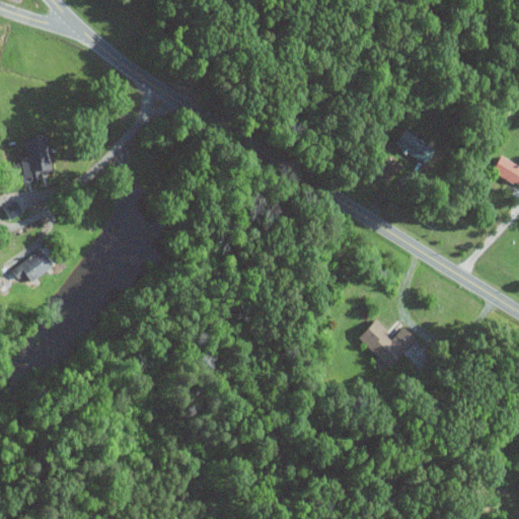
[(429,169),(440,155),(406,130),(395,144),(429,169)]
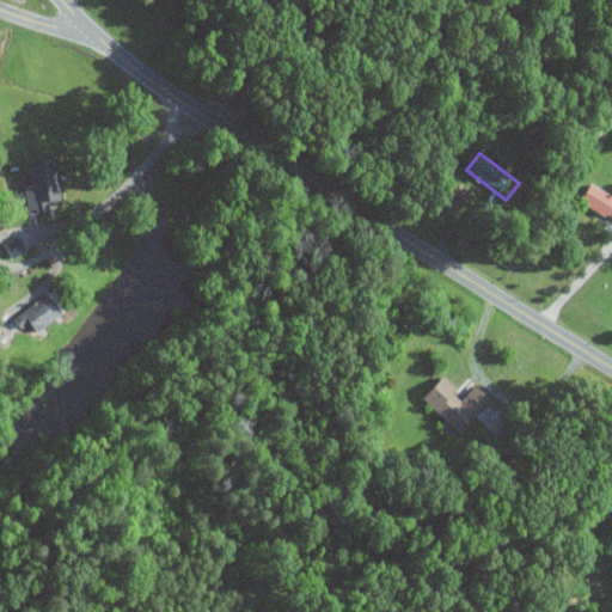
[(25,185),(29,206),(62,199),(55,161),(31,166),(34,184),(25,185)]
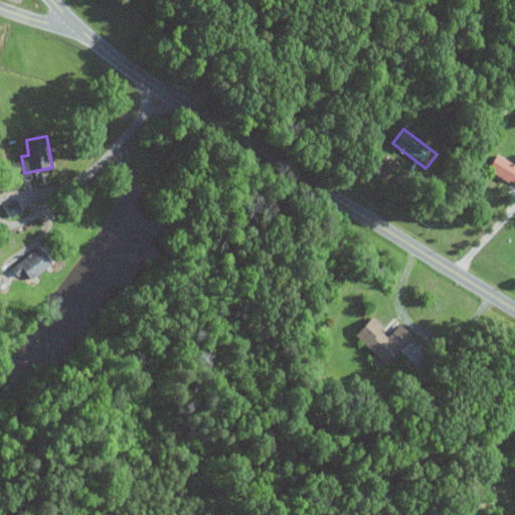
[(514,164),(498,156),(490,171),(514,183),(514,164)]
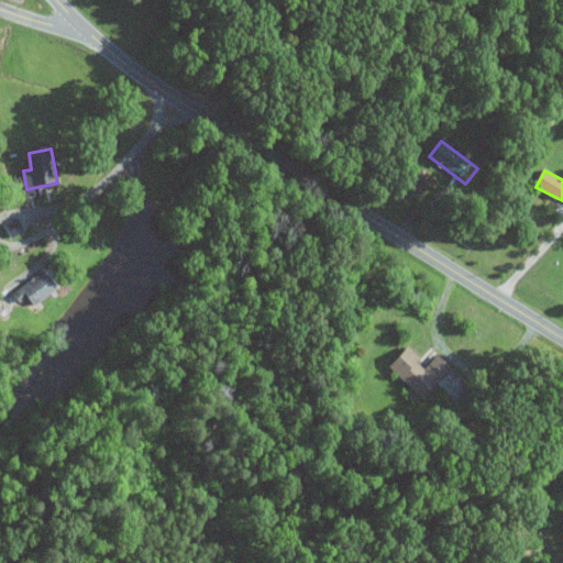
[(12,295),(19,304),(29,297),(36,307),(61,289),(47,269),(12,295)]
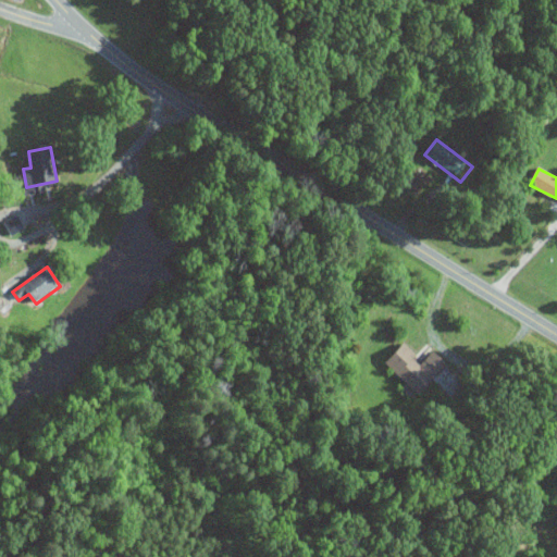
[(386,363),(419,395),(448,363),(435,350),(423,362),(405,345),(386,363)]
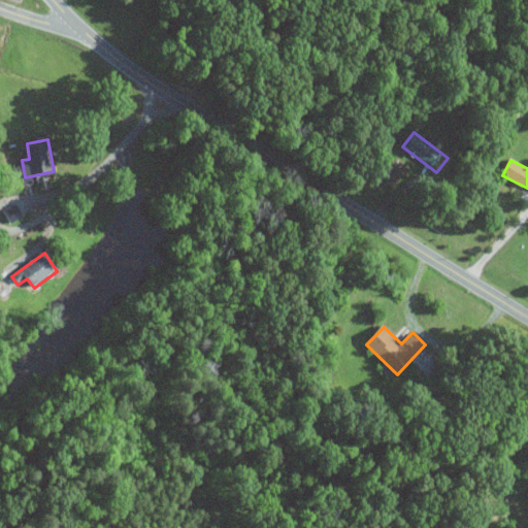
All buildings are outlined.
